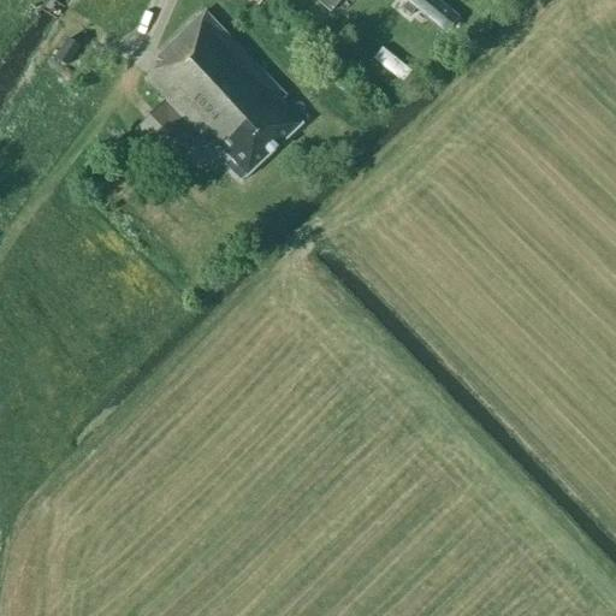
[(341,0),(318,0),(317,3),(330,13),(341,0)]
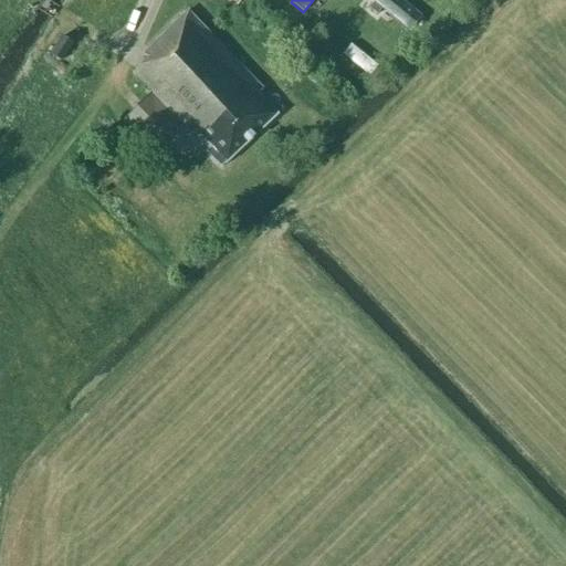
[(413,11),(400,0),(385,0),(379,8),(401,25),(413,11)]
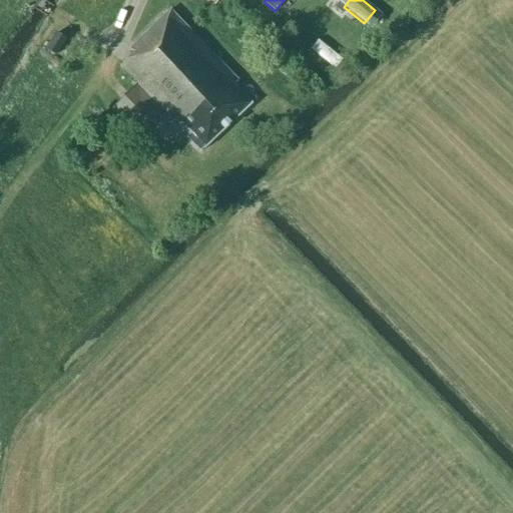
[(169,10),(145,33),(129,49),(133,53),(120,65),(138,84),(113,109),(138,135),(163,110),(183,131),(184,132),(186,130),(189,134),(186,136),(200,151),(255,99),(242,85),(237,89),(233,86),(238,81),(237,80),(169,10)]
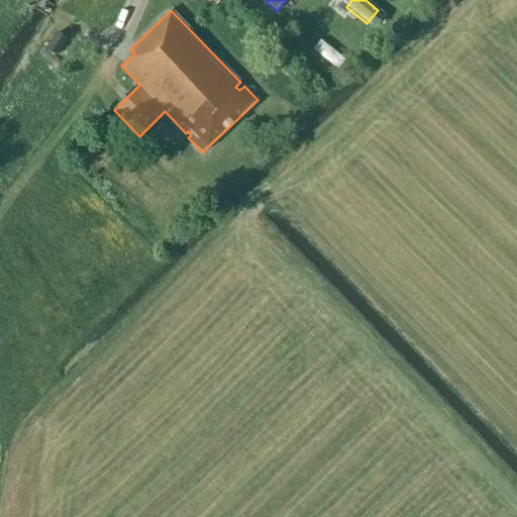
[(56,56),(66,39),(57,33),(55,36),(54,36),(49,42),(50,43),(46,49),(56,56)]
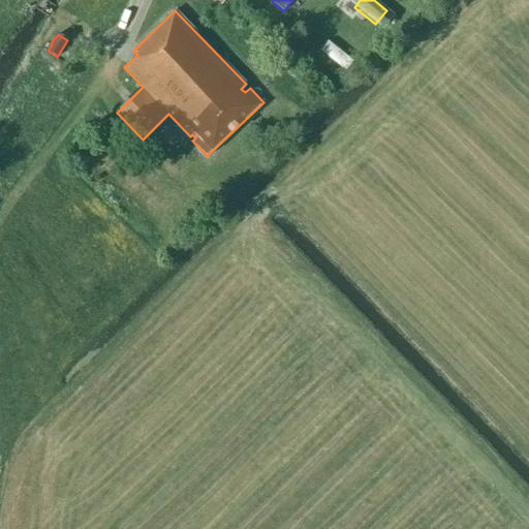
[(344,70),(352,62),(328,41),(320,51),(344,70)]
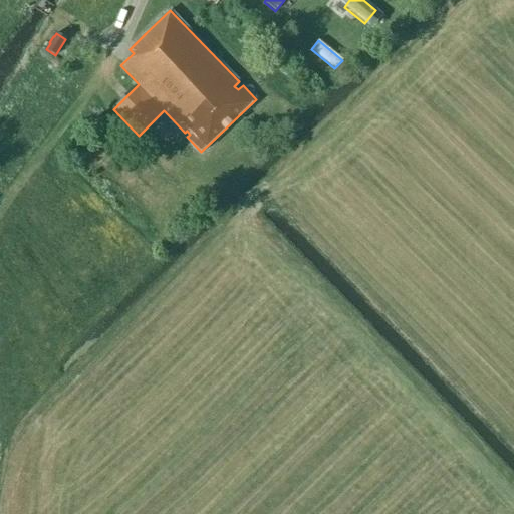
All buildings are outlined.
